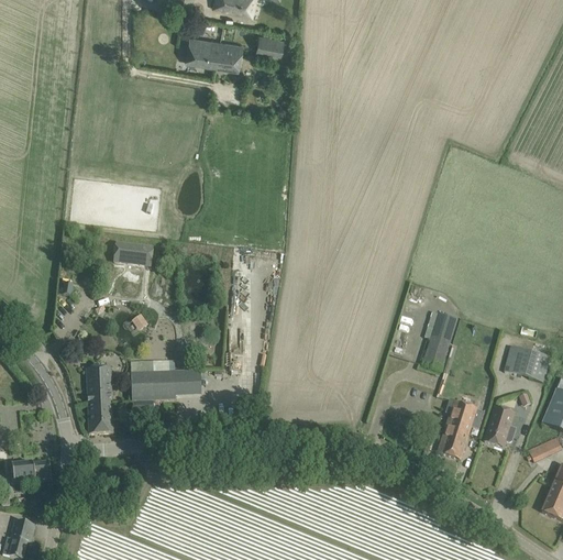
[(213,0),(212,6),(227,9),(229,7),(235,8),(235,11),(252,14),(254,0),(213,0)]
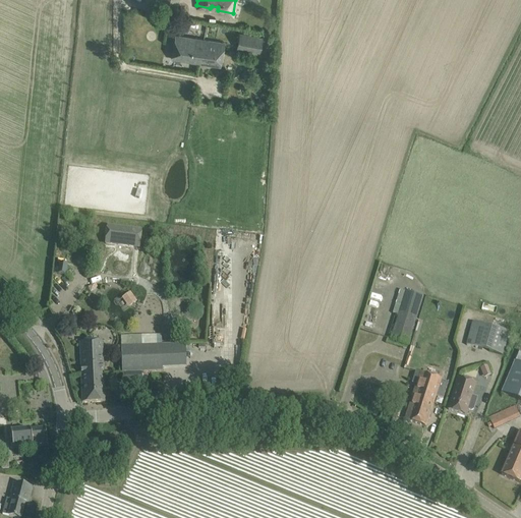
[(263,35),(240,30),(237,45),(259,50),(263,35)]
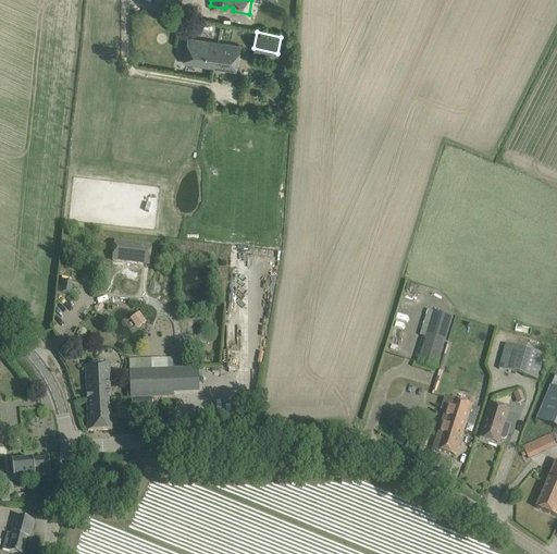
[(187,35),(183,60),(213,64),(218,39),(187,35)]
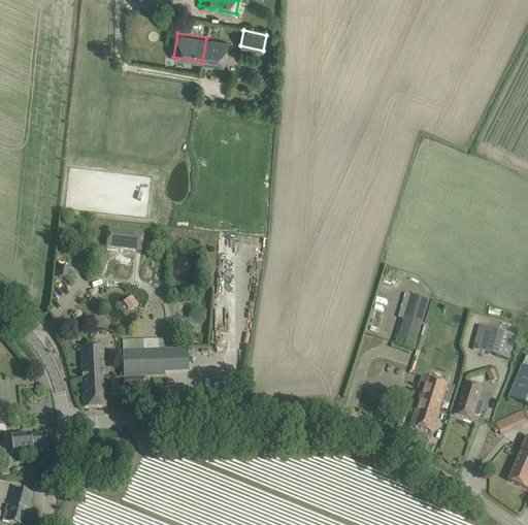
[(206,37),(202,61),(223,64),(227,40),(206,37)]
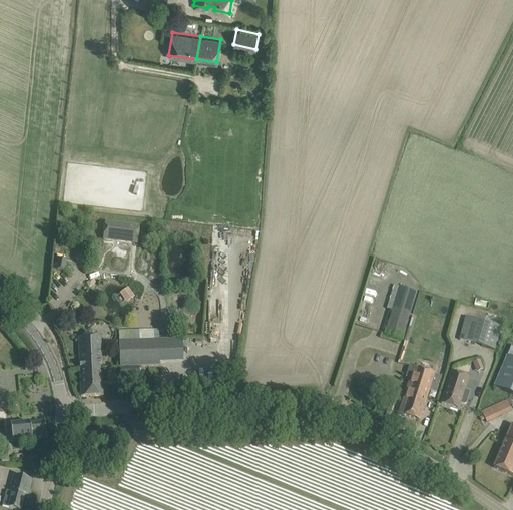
[(138,225),(107,221),(105,237),(136,241),(138,225)]
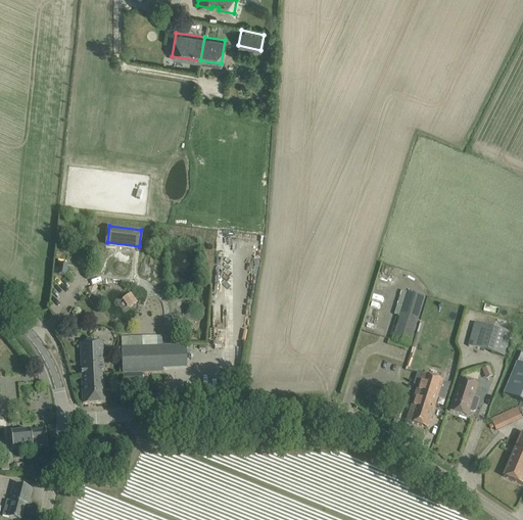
[(67,263),(60,262),(58,272),(65,274),(67,263)]
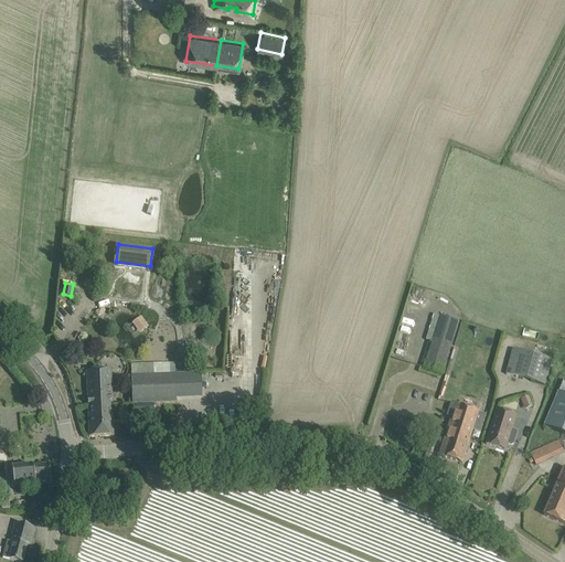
[(424,364),(443,371),(458,318),(439,313),(424,364)]
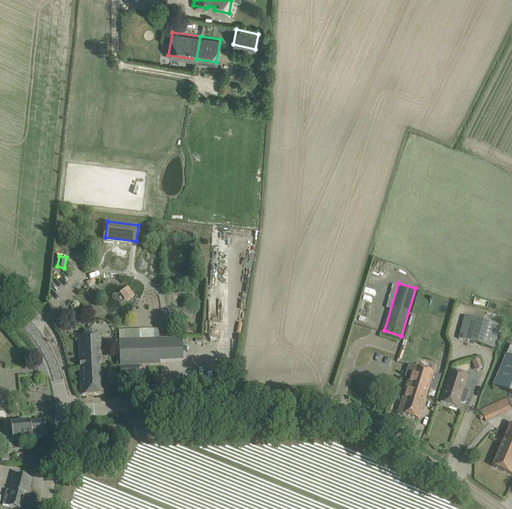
[(129,298),(135,293),(128,284),(120,290),(124,296),(126,294),(129,298)]
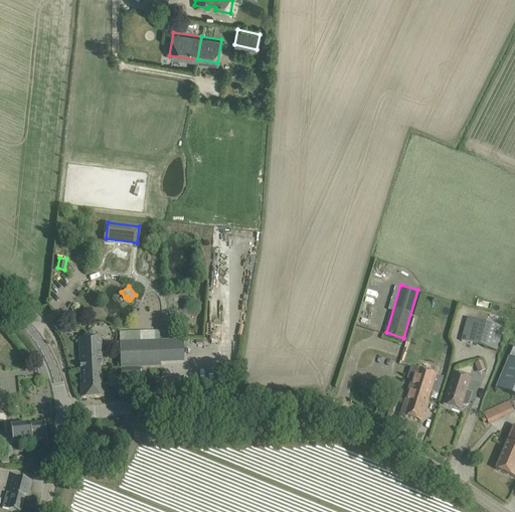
[(514,297),(505,295),(502,305),(514,308),(514,297)]
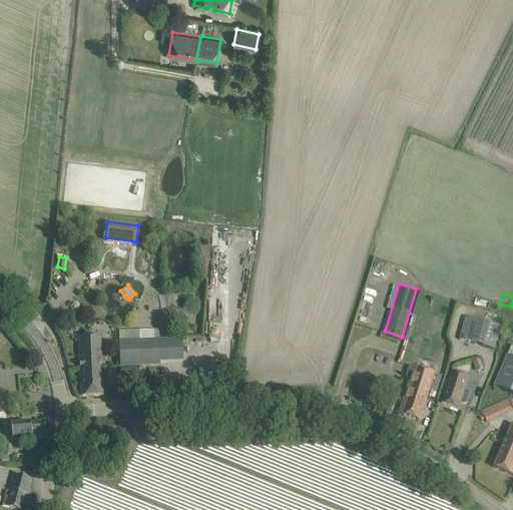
[(494,347),(500,324),(466,314),(459,337),(494,347)]
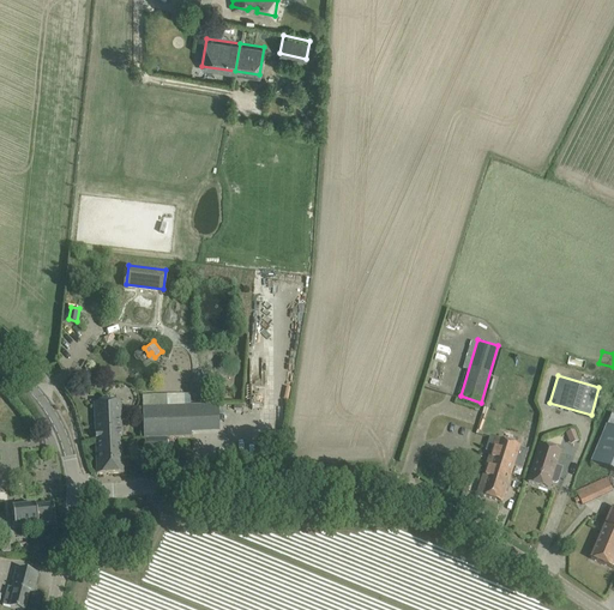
[(190,392),(143,393),(144,436),(168,435),(192,434),(192,432),(191,420),(220,418),(218,403),(191,404),(191,400),(190,392)]
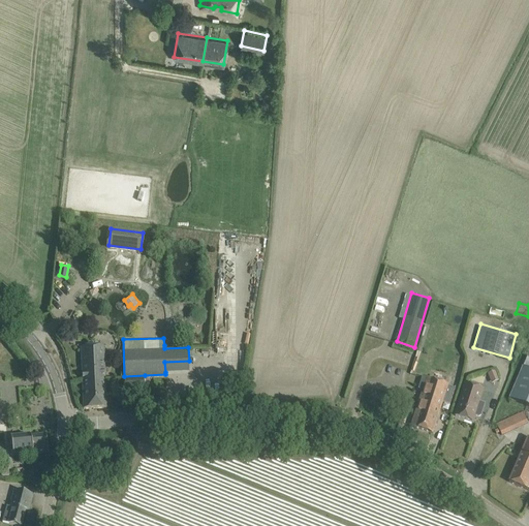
[(104,344),(81,345),(81,346),(83,376),(105,375),(104,344)]
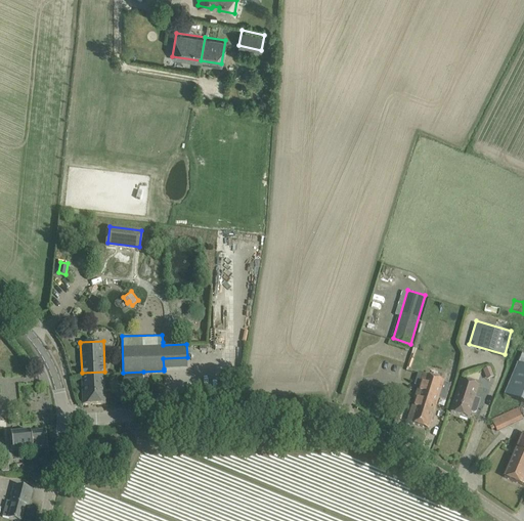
[(518,360),(508,384),(523,390),(523,362),(518,360)]
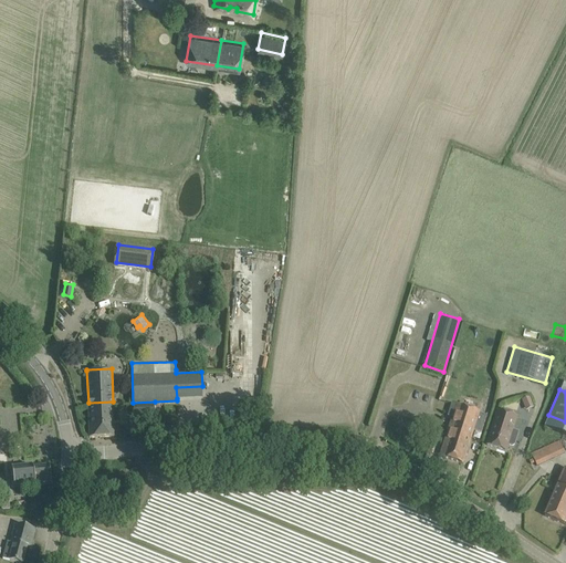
[(526,408),(533,405),(528,395),(523,397),(526,408)]
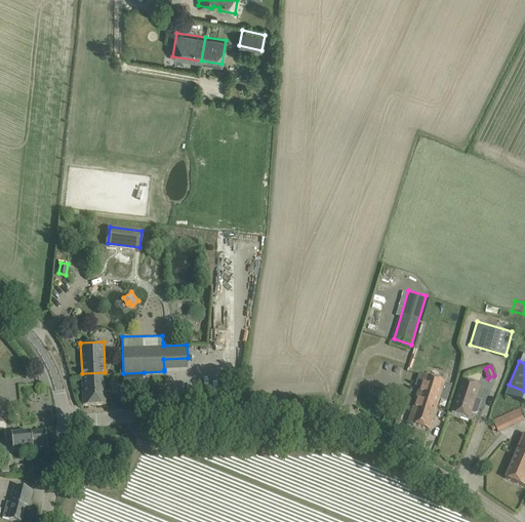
[(105,372),(82,373),(83,403),(106,402),(106,401),(105,372)]
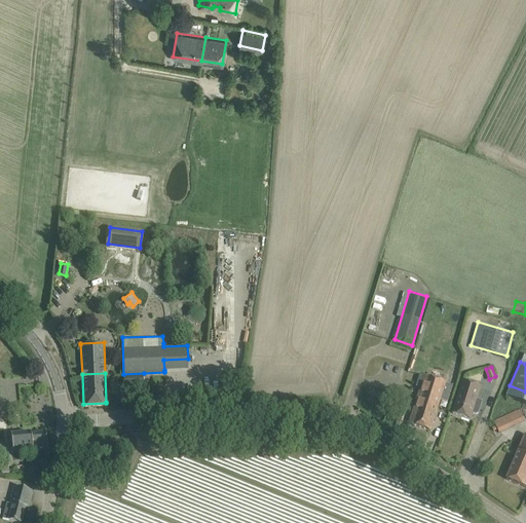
[(420,373),(416,384),(421,386),(417,398),(437,405),(440,397),(447,400),(452,384),(445,381),(425,375),(420,373)]
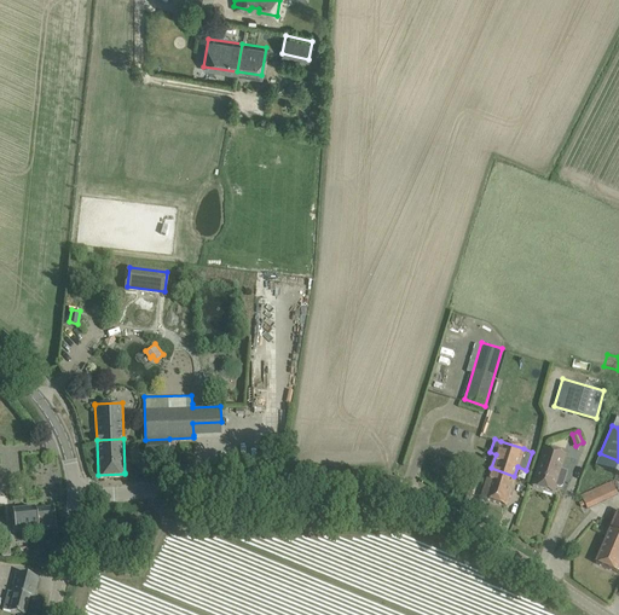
[(563,452),(544,446),(532,483),(553,489),(555,482),(560,483),(562,482),(566,473),(559,470),(563,452)]
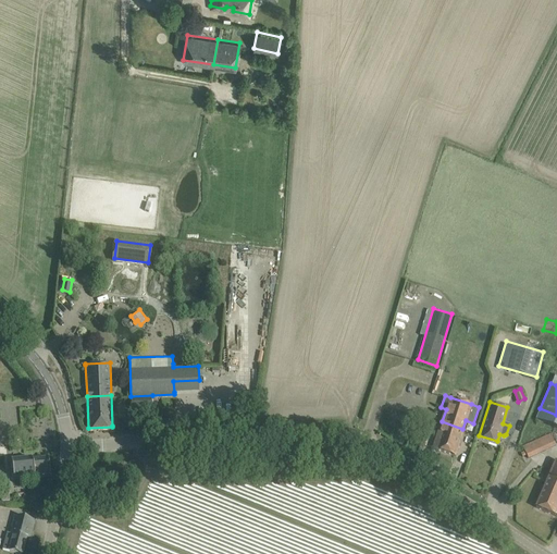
[(436,447),(455,453),(462,429),(442,421),(438,432),(441,433),(436,447)]
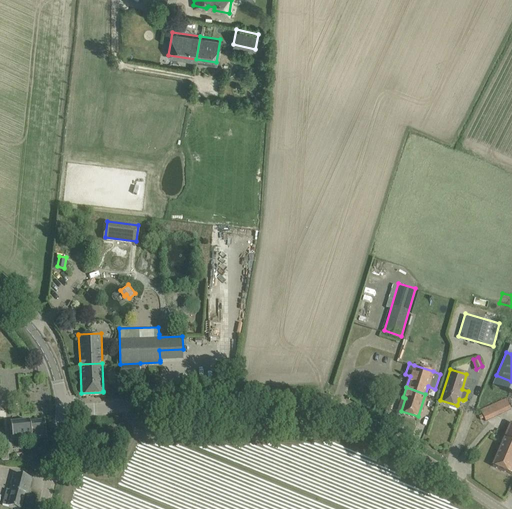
[(511,407),(506,397),(481,408),(485,418),(511,407)]
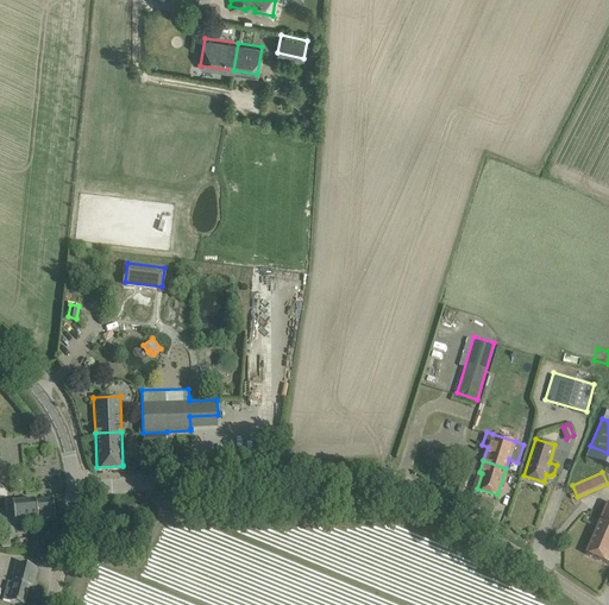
[(54,498),(13,502),(16,518),(55,515),(54,498)]
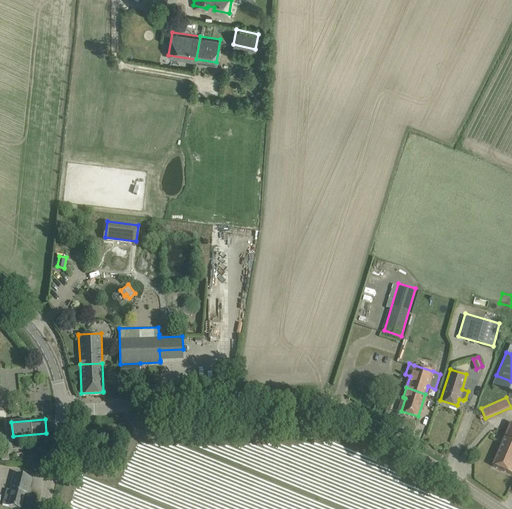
[(492,464),(510,471),(511,466),(511,422),(511,421),(492,464)]
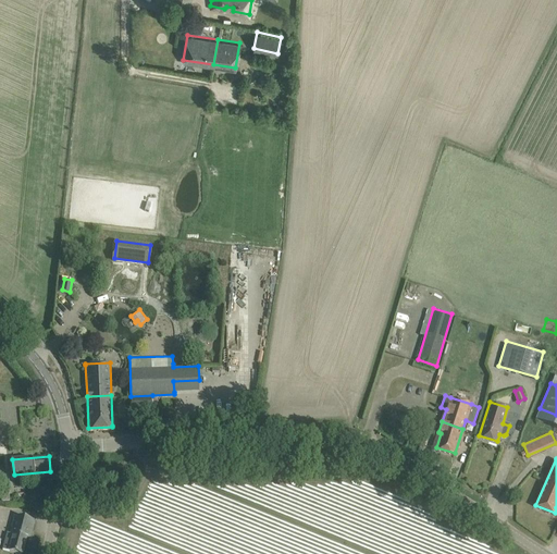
[(13,480),(0,481),(0,485),(1,493),(14,492),(13,480)]
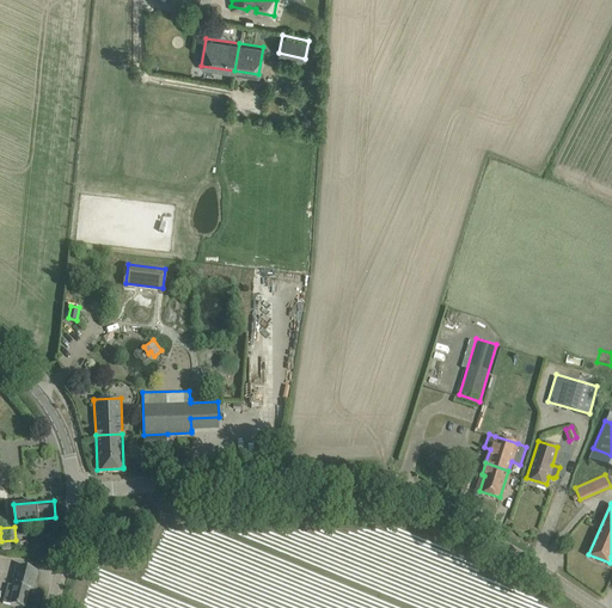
[(38,570),(17,564),(12,583),(8,582),(2,600),(5,601),(24,606),(29,588),(32,589),(38,570)]
